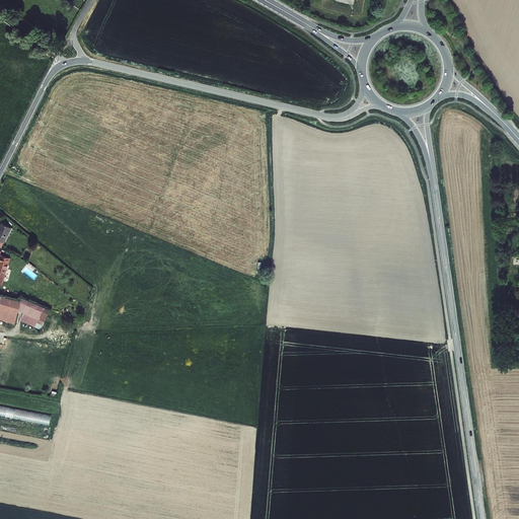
[(0,230),(0,240),(3,242),(8,232),(11,227),(4,223),(0,230)]
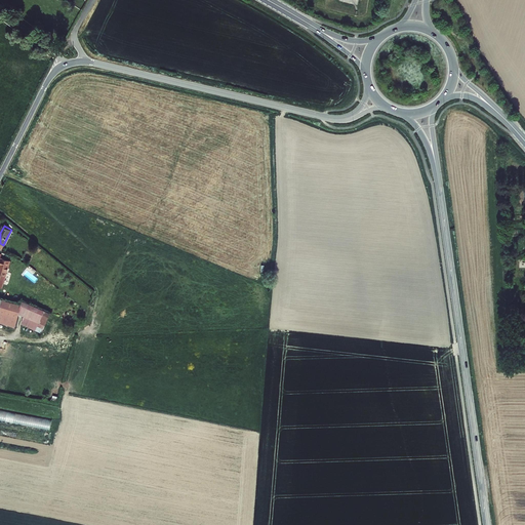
[(0,288),(0,289),(1,287),(10,261),(1,258),(2,255),(0,254),(0,288)]
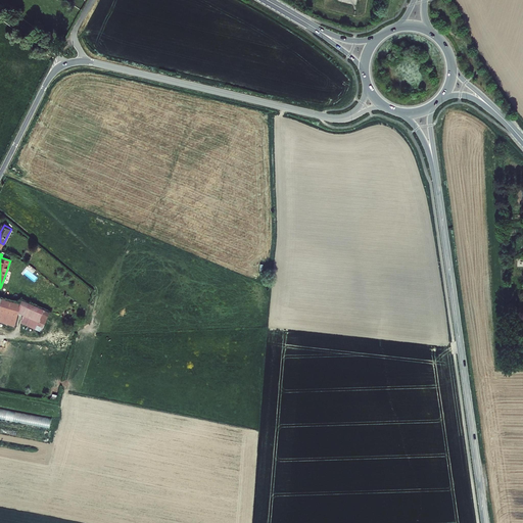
[(10,260),(1,286),(8,289),(14,274),(21,276),(25,266),(10,260)]
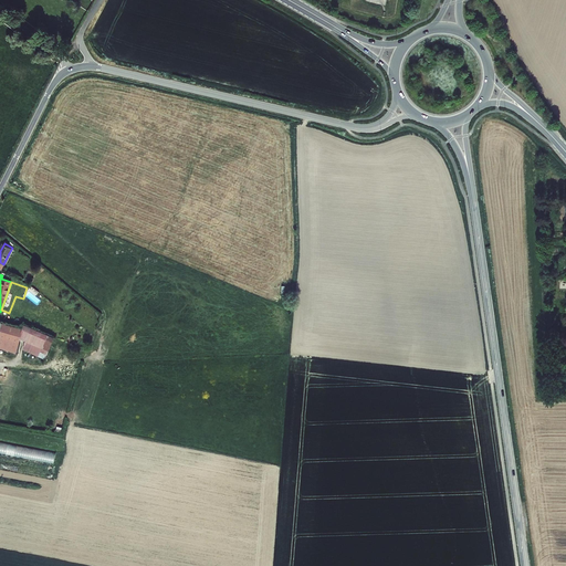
[(23,329),(0,323),(0,347),(16,353),(21,339),(48,352),(58,331),(35,321),(32,328),(24,325),(23,329)]
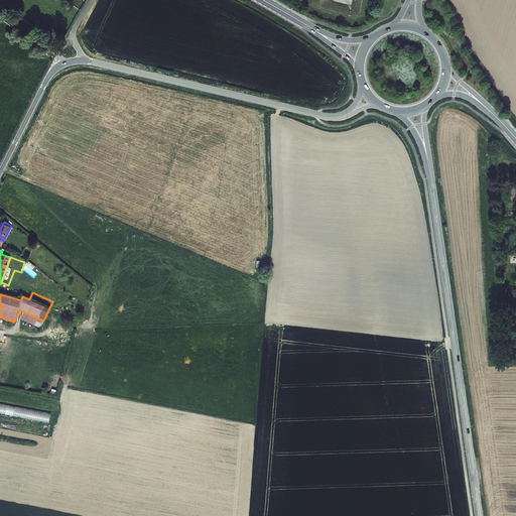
[(50,412),(0,402),(0,412),(48,422),(50,412)]
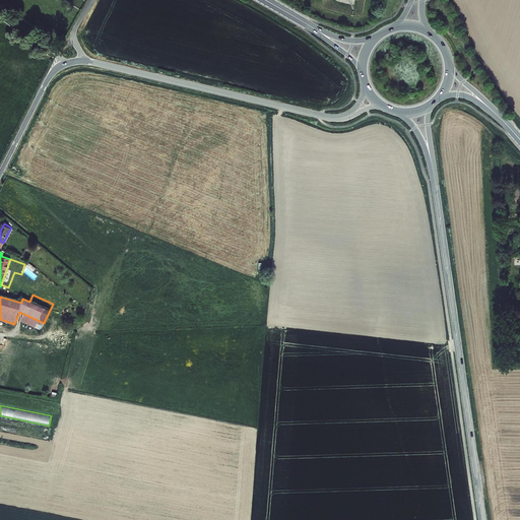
[(50,428),(23,423),(22,429),(49,433),(50,428)]
